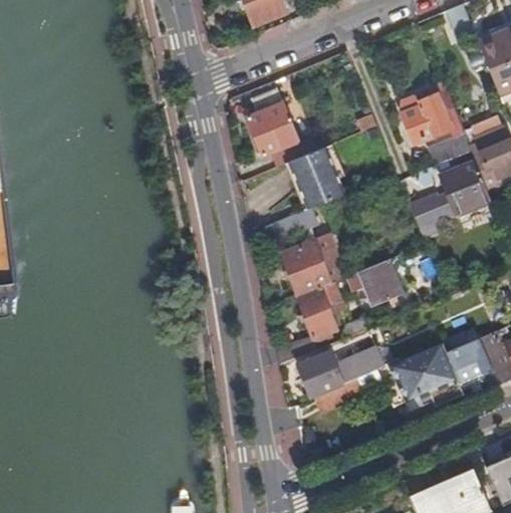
[(242,0),(252,24),(284,12),(278,0),(242,0)]
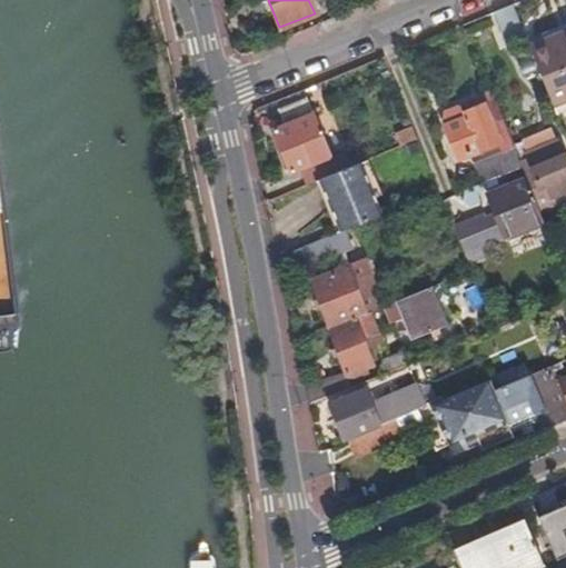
[(526,39),(512,3),(494,10),(508,46),(526,39)]
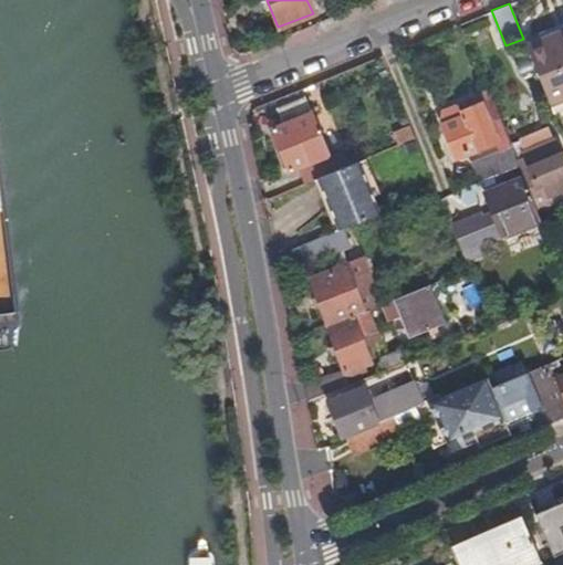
[(549,102),(562,95),(562,28),(525,44),(549,102)]
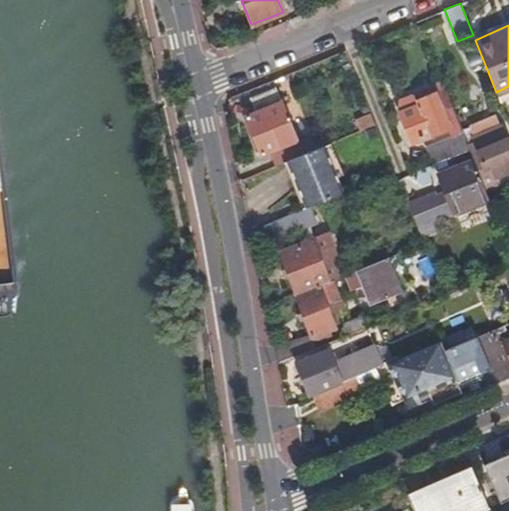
[(260,155),(295,141),(274,89),(250,98),(255,112),(245,116),(260,155)]
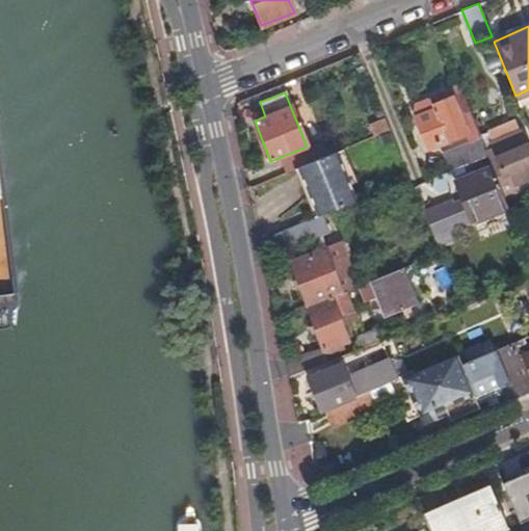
[(479,136),(461,93),(433,103),(428,100),(415,105),(415,111),(417,116),(416,117),(428,148),(467,132),(470,140),(479,136)]
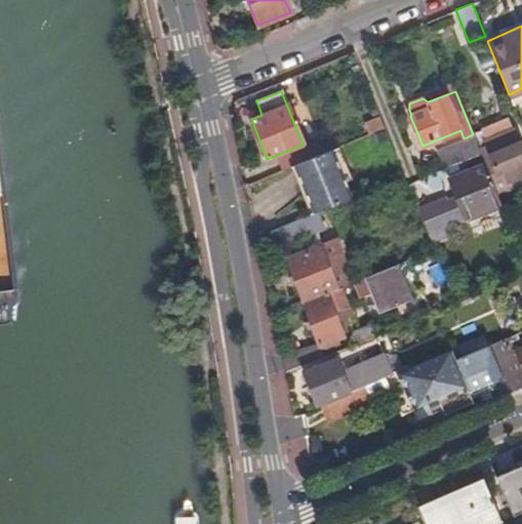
[(498,196),(521,186),(521,142),(516,128),(483,140),(485,146),(487,150),(480,154),(485,163),(498,196)]
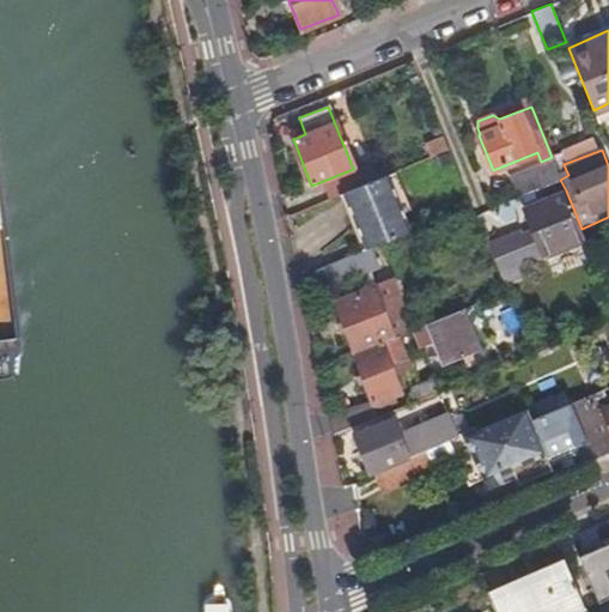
[(560,180),(558,174),(552,157),(541,162),(510,176),(518,197),(560,180)]
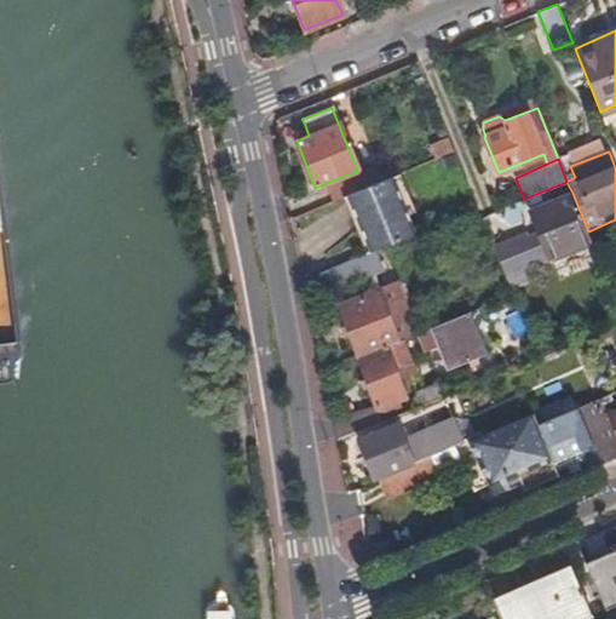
[(395,176),(339,198),(355,236),(358,234),(367,253),(384,245),(409,236),(401,217),(409,213),(395,176)]
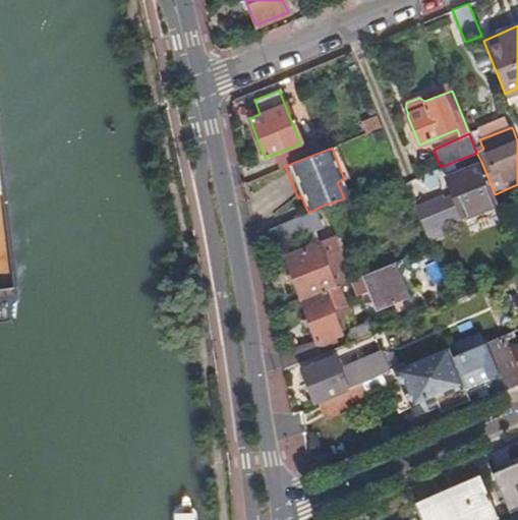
[(497,200),(495,194),(481,162),(447,177),(455,196),(443,200),(451,220),(497,200)]
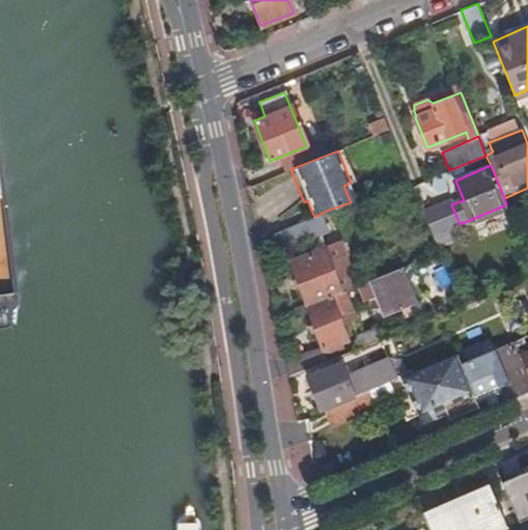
[(432,235),(460,224),(451,204),(449,199),(421,212),(432,235)]
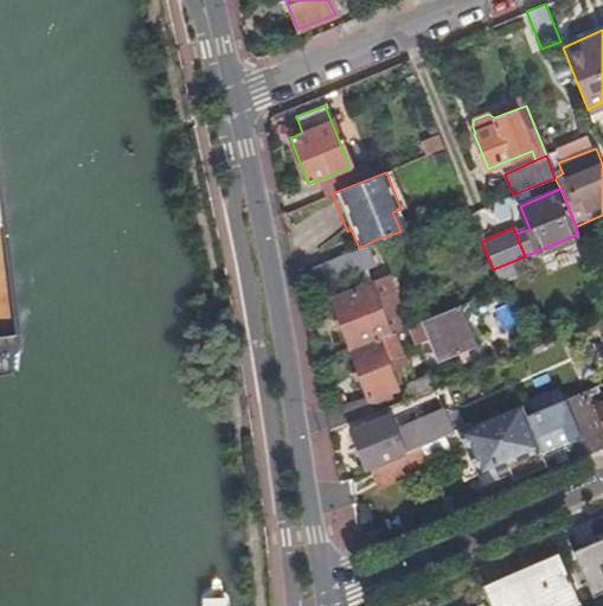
[(383,259),(376,240),(359,248),(309,268),(318,287),(383,259)]
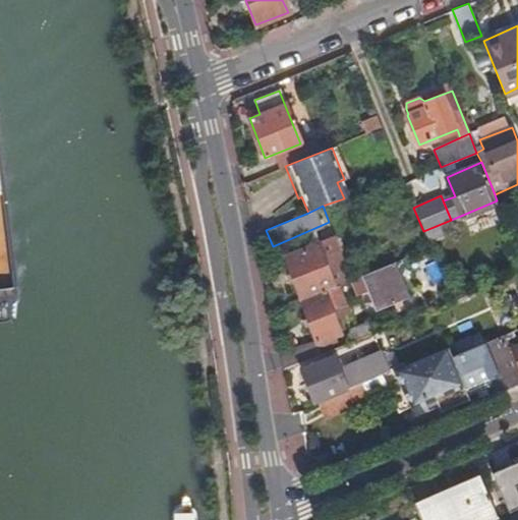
[(336,285),(341,283),(338,278),(332,280),(319,243),(286,257),(300,299),(336,285)]
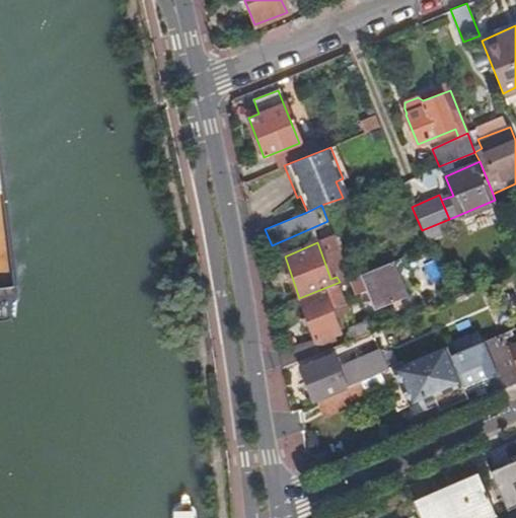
[(404,295),(389,262),(349,279),(354,294),(367,289),(375,307),(404,295)]
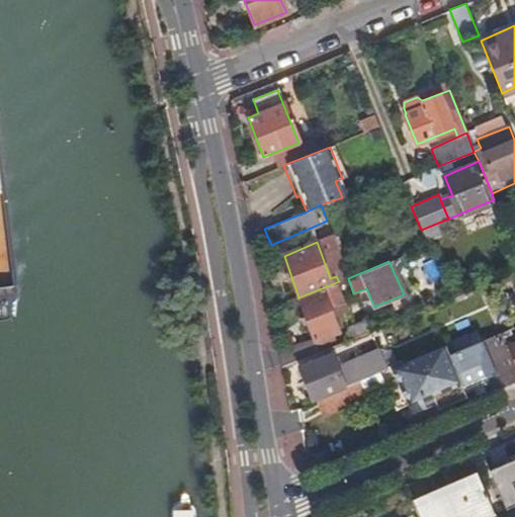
[(440,277),(447,296),(460,291),(452,272),(440,277)]
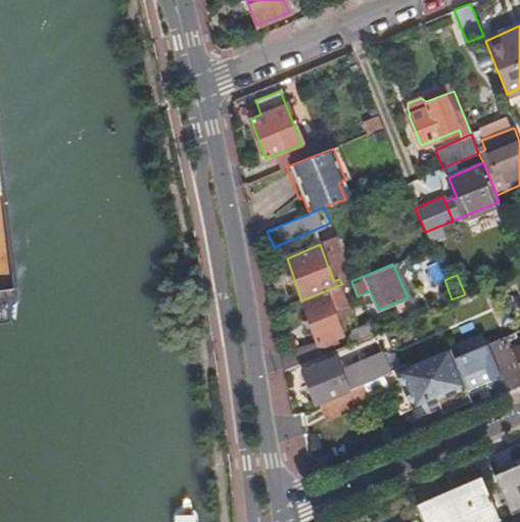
[(346,305),(337,286),(301,300),(317,342),(340,333),(334,317),(340,315),(338,309),(346,305)]
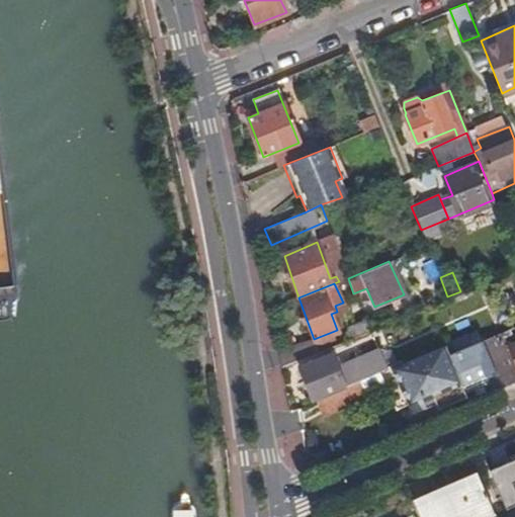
[(368,332),(368,331),(363,320),(348,325),(346,333),(348,339),(368,332)]
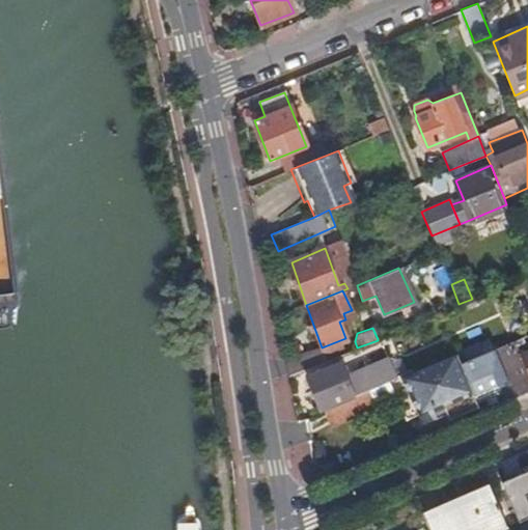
[(322,347),(284,362),(287,375),(326,361),(322,347)]
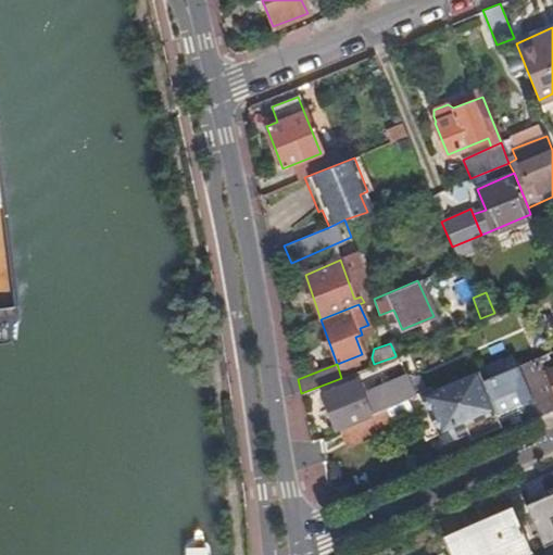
[(529,419),(538,416),(517,365),(481,381),(489,399),(515,388),(518,396),(520,401),(522,401),(529,419)]
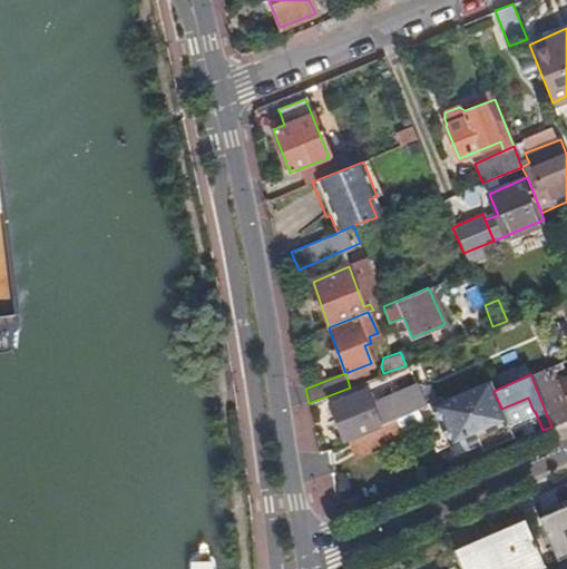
[(481,449),(514,435),(506,418),(501,409),(494,391),(489,381),(442,401),(433,405),(451,444),(462,440),(466,450),(478,444),(481,449)]
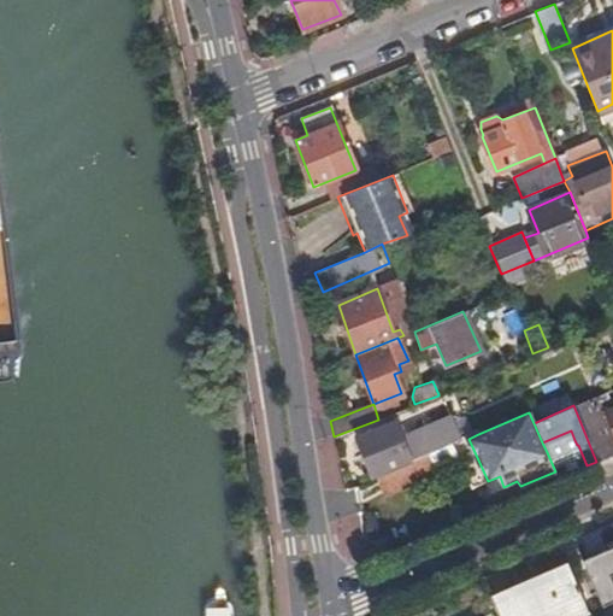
[(370,476),(372,476),(376,474),(408,461),(393,422),(355,436),(370,476)]
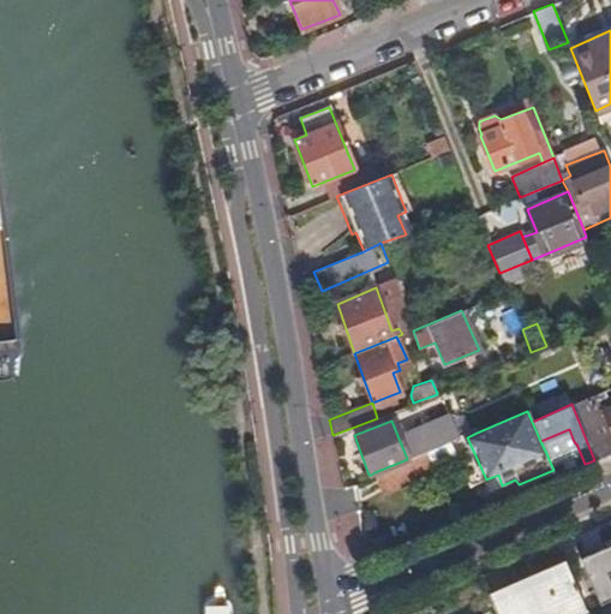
[(545,451),(573,439),(569,429),(540,441),(545,451)]
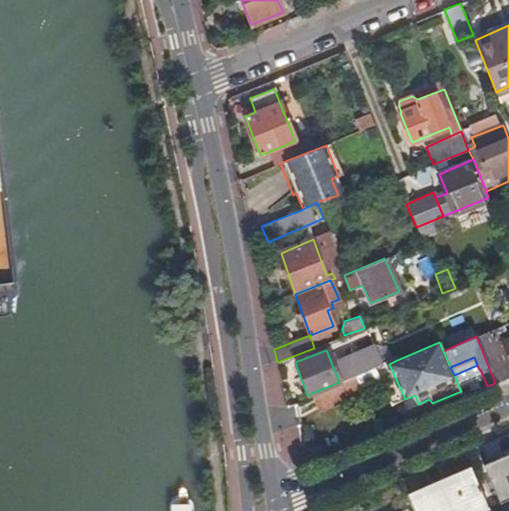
[(353,376),(339,382),(312,393),(320,410),(360,392),(353,376)]
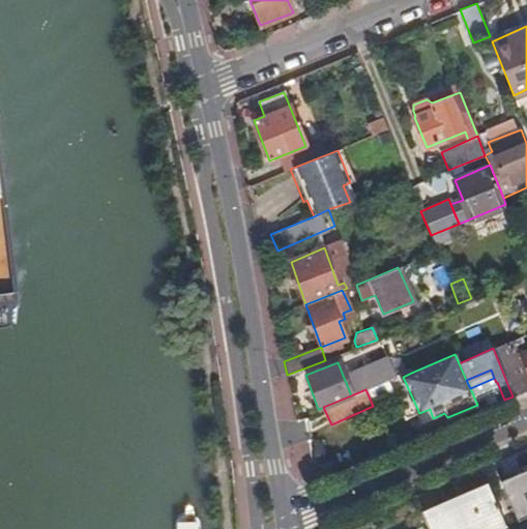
[(526,469),(500,481),(517,522),(526,517),(526,469)]
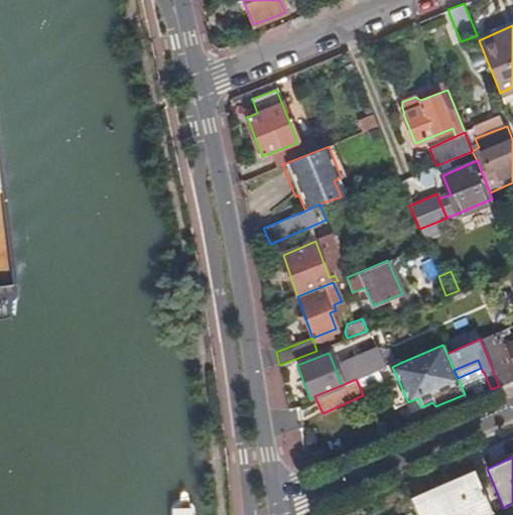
[(477,479),(412,507),(416,514),(482,514),(491,511),(477,479)]
